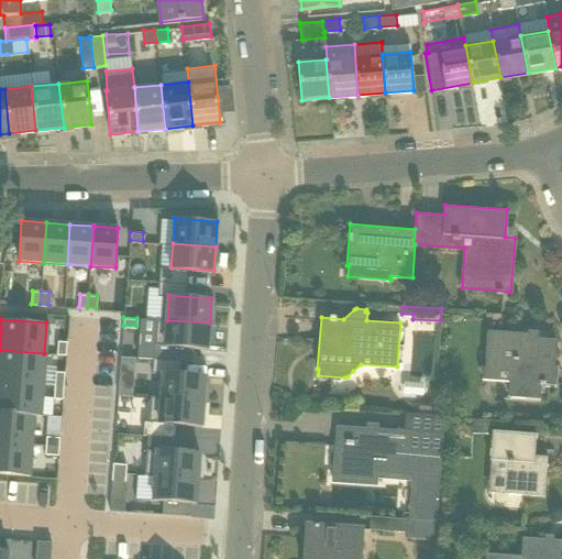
[(210,322),(167,320),(165,344),(208,348),(210,322)]
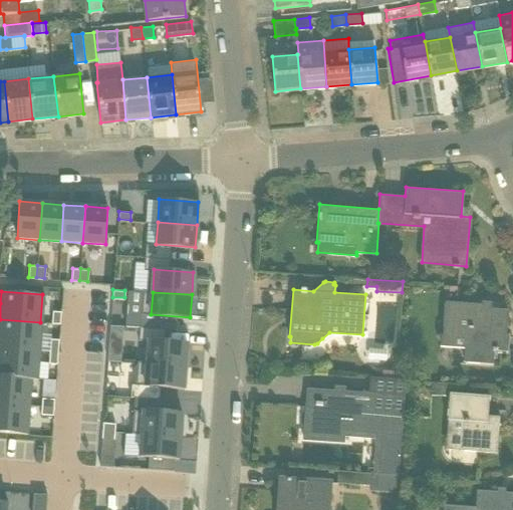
[(492,362),(493,350),(497,350),(497,348),(504,348),(507,308),(481,306),(481,304),(445,302),(442,344),(464,345),(463,360),(492,362)]
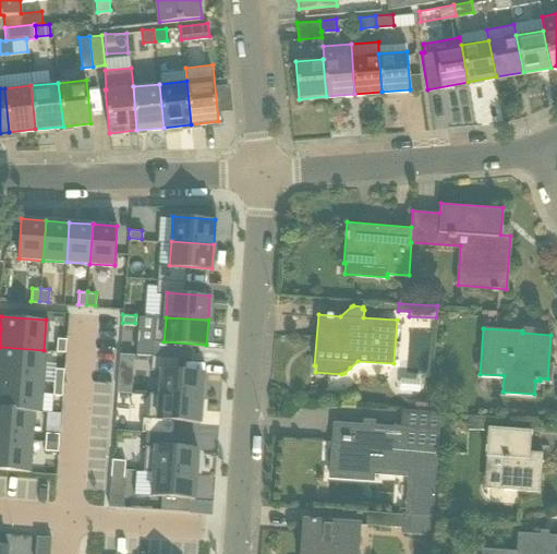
[(72,344),(59,342),(59,351),(72,352),(72,344)]
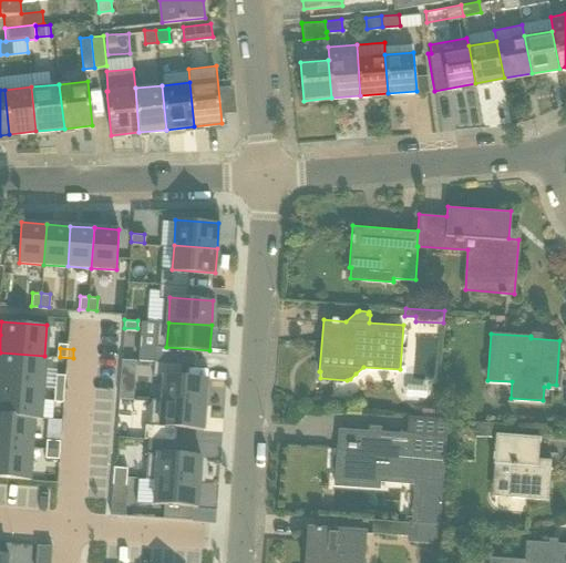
[(0,382),(42,387),(44,356),(0,352),(0,382)]
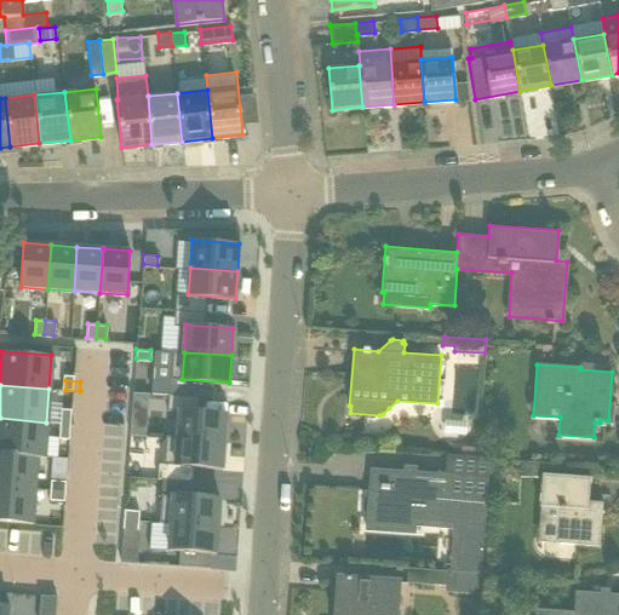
[(144,431),(148,392),(136,391),(131,430),(144,431)]
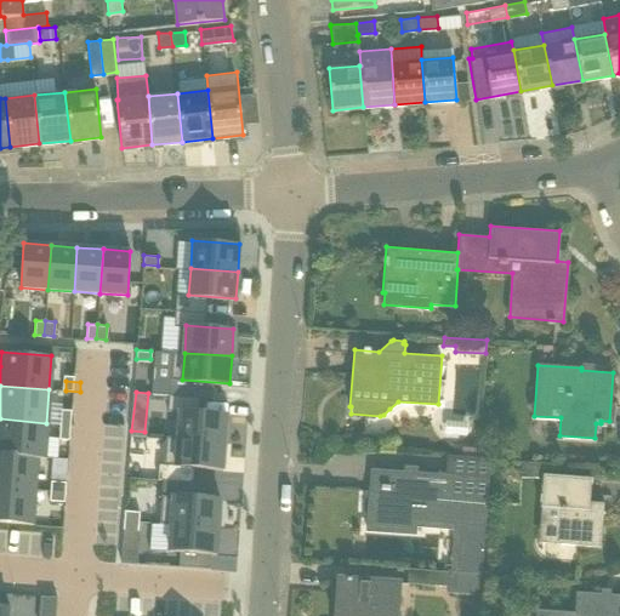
[(227,414),(180,410),(178,437),(226,440),(227,414)]
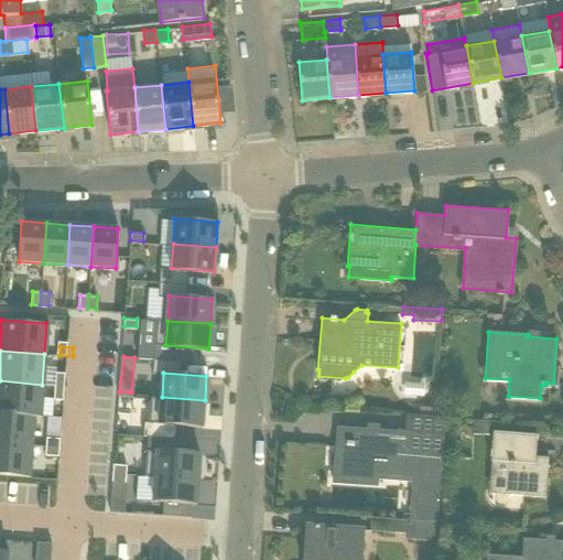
[(71,387),(71,378),(57,377),(57,386),(71,387)]
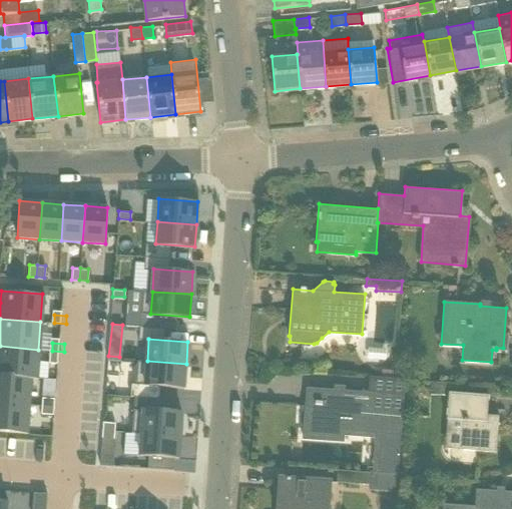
[(0,374),(30,377),(36,377),(38,350),(0,346),(0,374)]
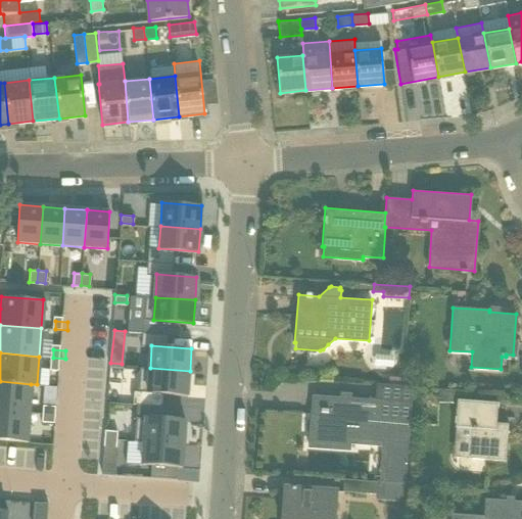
[(65,359),(53,358),(52,366),(64,367),(65,359)]
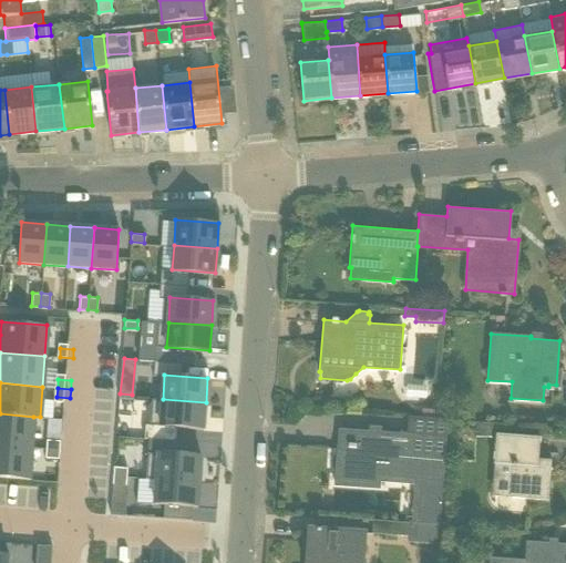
[(206,402),(163,399),(161,425),(204,428),(206,402)]
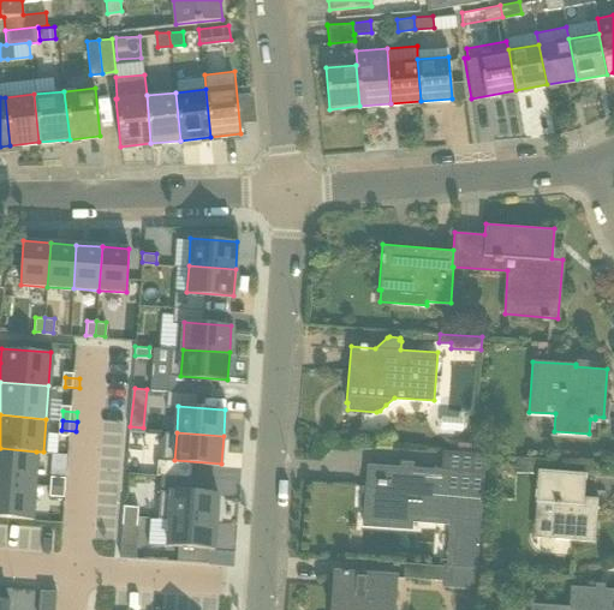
[(457,450),(474,452),(475,440),(457,438),(457,450)]
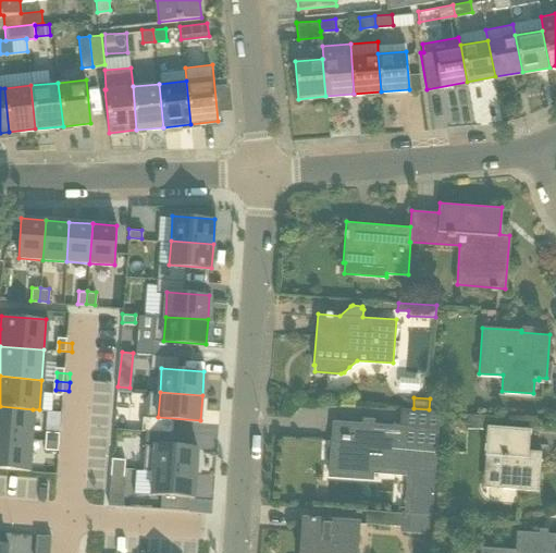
[(33,409),(0,406),(0,437),(31,439),(33,409)]
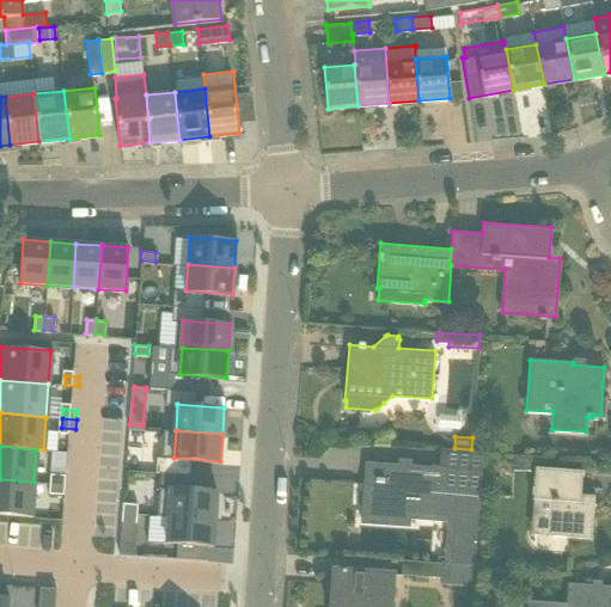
[(532,468),(533,453),(514,452),(513,467),(532,468)]
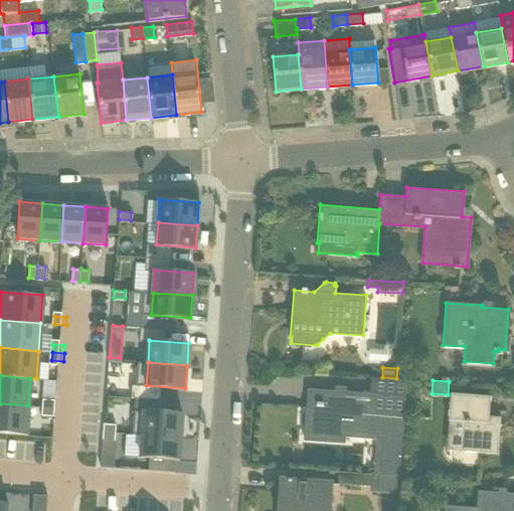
[(373,392),(307,387),(303,435),(369,440),(373,392)]
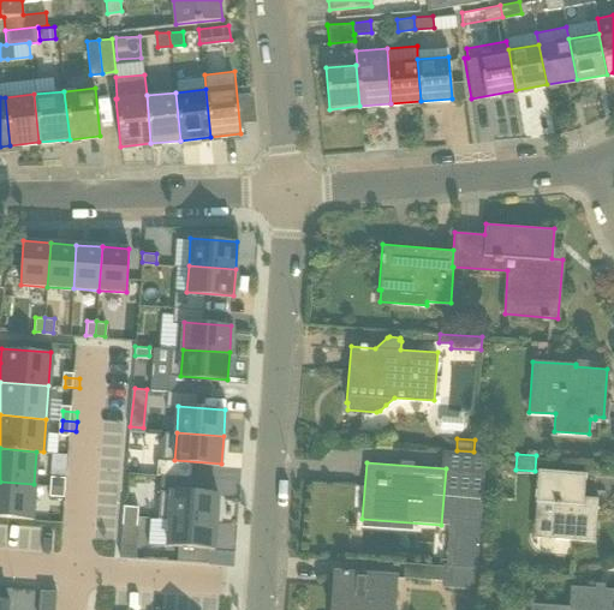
[(574,518),(572,538),(595,540),(597,496),(583,496),(585,472),(537,468),(535,502),(536,502),(535,514),(574,518)]
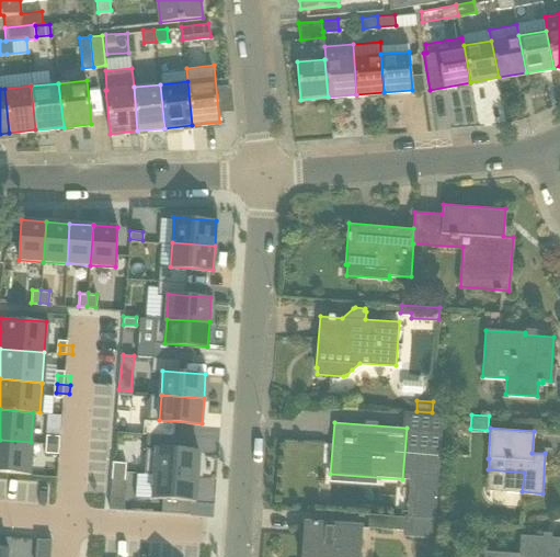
[(58,444),(59,435),(46,434),(45,443),(58,444)]
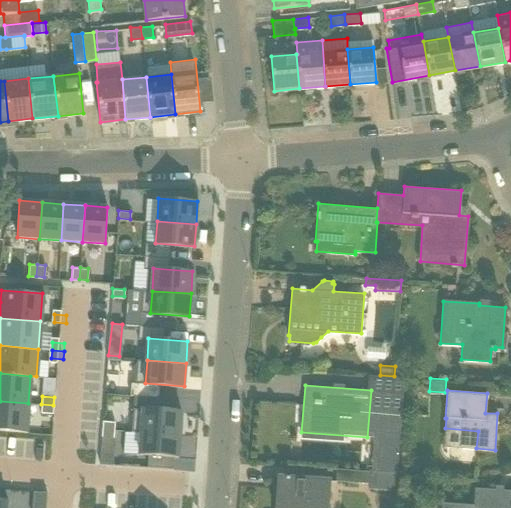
[(28,403),(0,401),(0,429),(26,432),(28,403)]
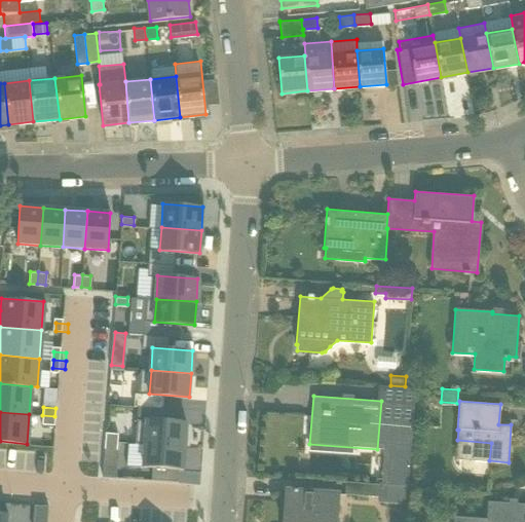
[(42,415),(42,423),(54,424),(54,416),(42,415)]
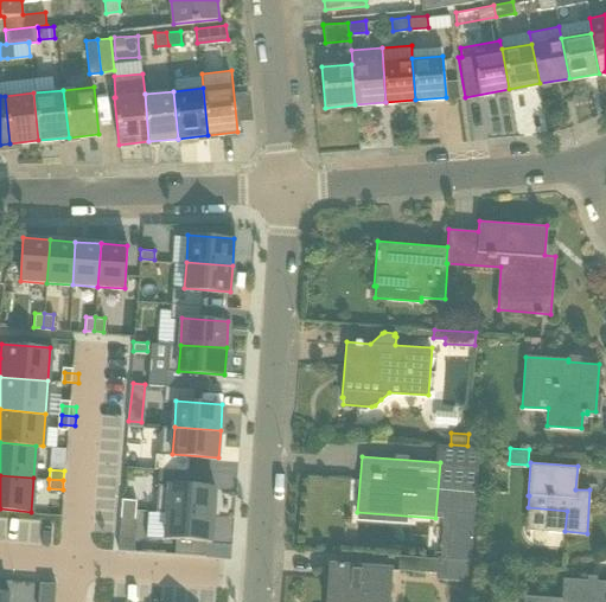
[(168,510),(215,513),(216,487),(170,484),(168,510)]
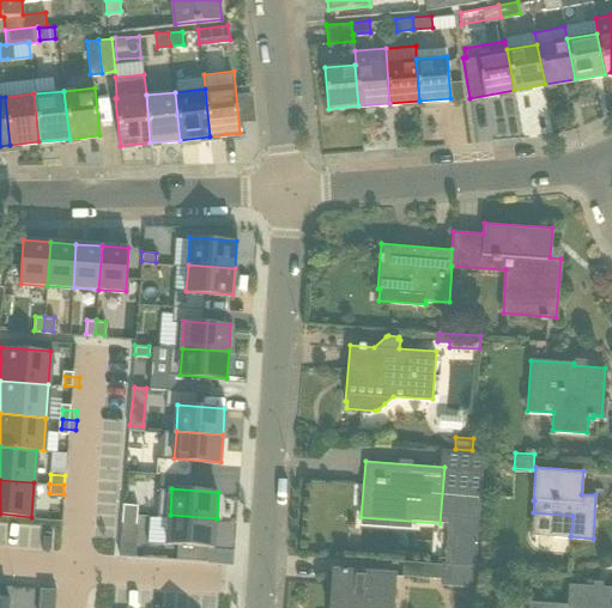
[(137,512),(138,503),(123,502),(122,511),(137,512)]
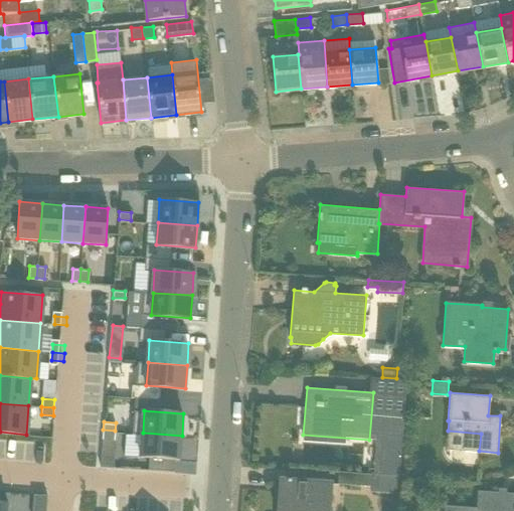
[(102,438),(114,439),(115,431),(103,430),(102,438)]
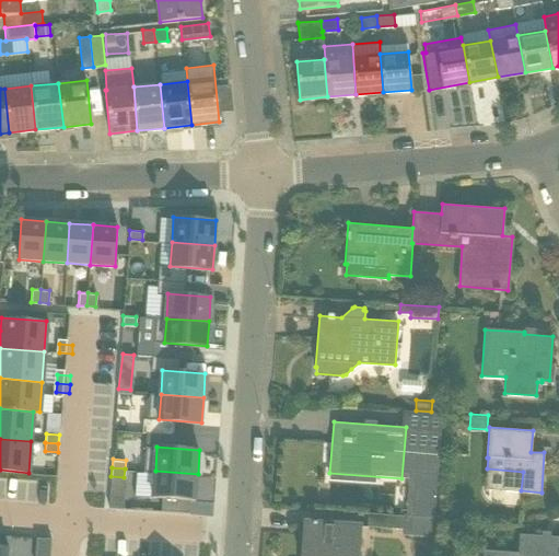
[(153,496),(196,499),(198,474),(155,471),(153,496)]
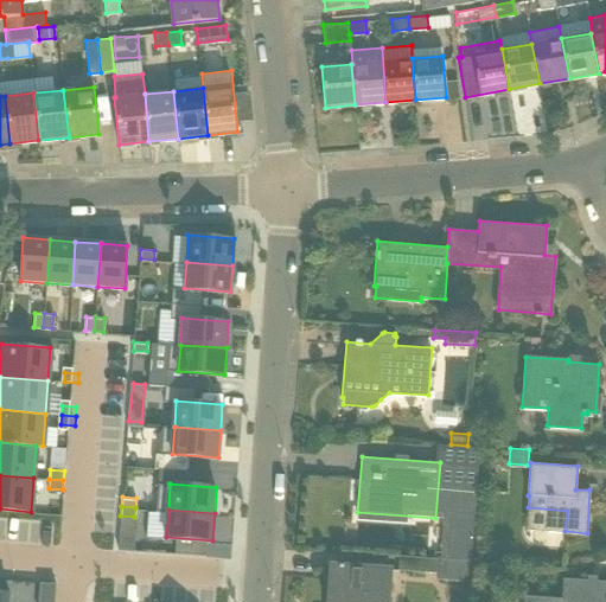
[(472,559),(397,554),(397,568),(437,570),(437,577),(471,578),(472,559)]
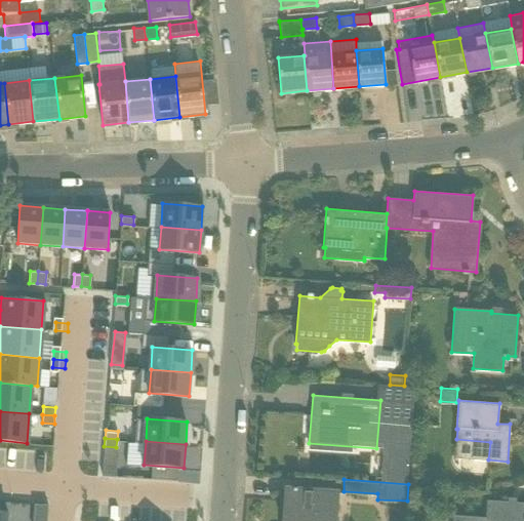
[(285,487),(282,520),(333,520),(336,491),(285,487)]
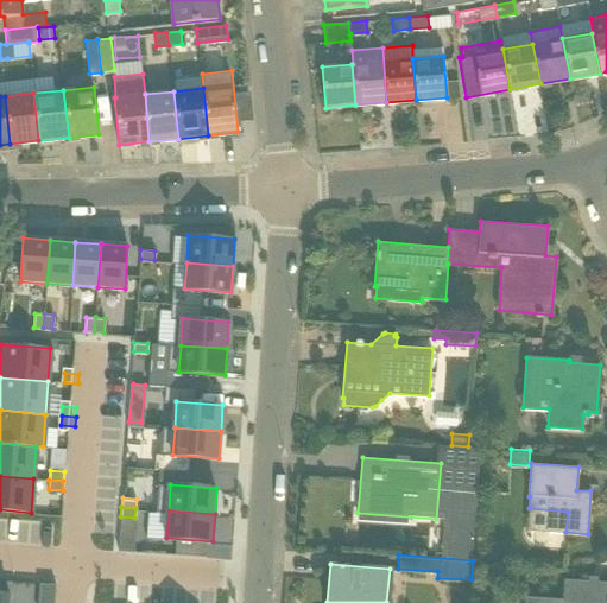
[(606,602),(606,581),(563,578),(562,598),(523,595),(522,602),(606,602)]
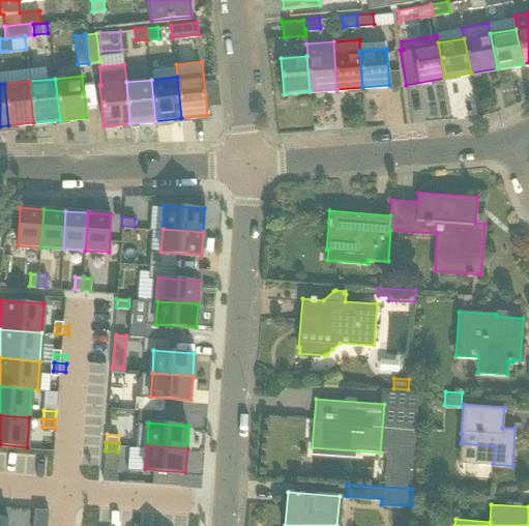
[(0,525),(7,525),(8,515),(0,513),(0,525)]
